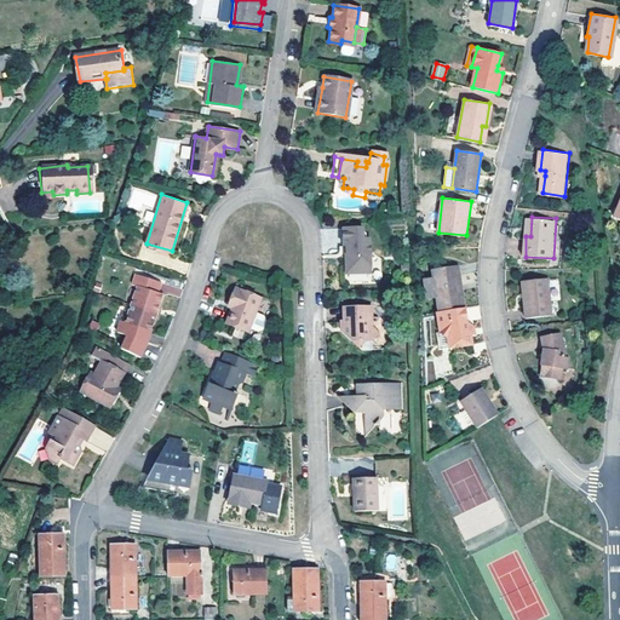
[(342,229),(342,245),(348,246),(348,253),(346,252),(346,273),(368,273),(368,239),(362,239),(361,229),(342,229)]
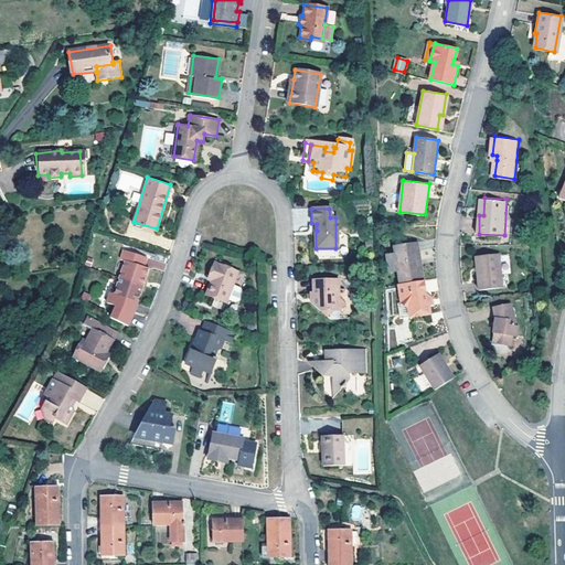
[(402,283),(425,280),(419,240),(396,243),(402,283)]
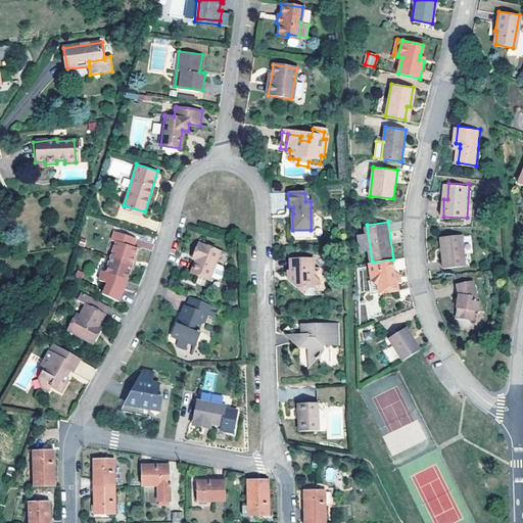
[(111,245),(108,254),(132,263),(134,256),(137,246),(133,245),(135,236),(113,230),(111,239),(113,239),(116,240),(114,246),(111,245)]
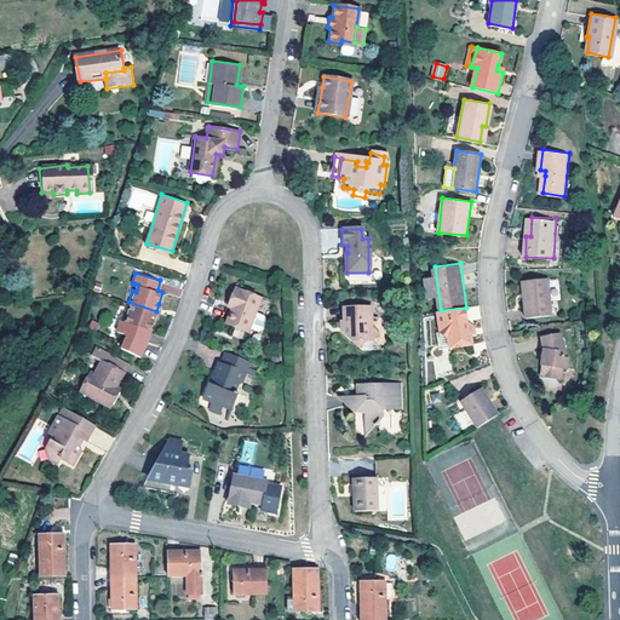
[(557,311),(550,276),(526,281),(533,316),(557,311)]
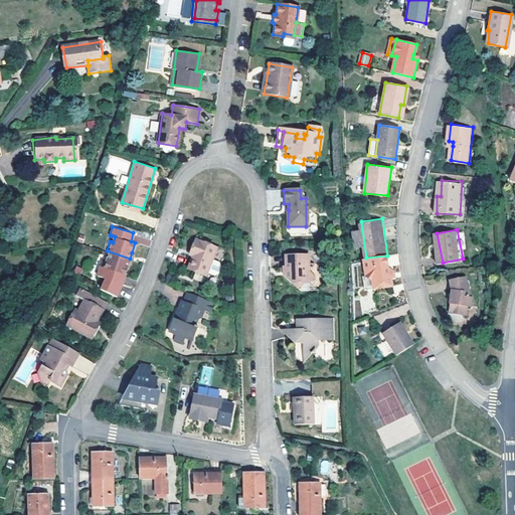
[(217,260),(210,256),(215,244),(194,237),(190,247),(193,248),(191,253),(187,267),(204,274),(205,271),(212,274),(217,272),(219,264),(217,260)]
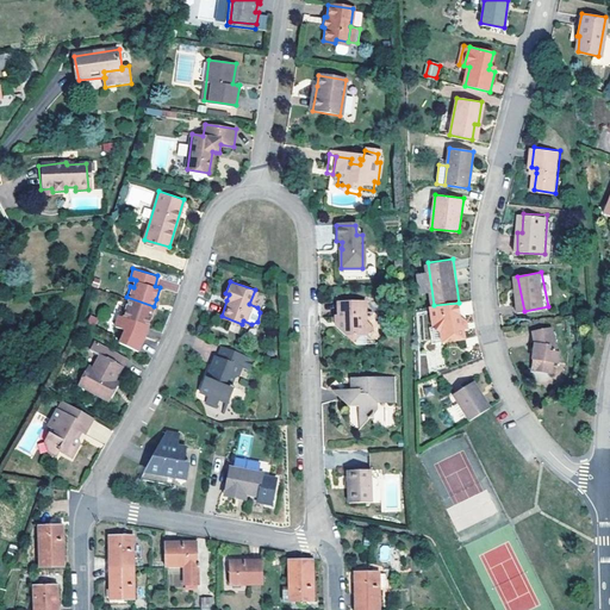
[(153,311),(154,306),(126,297),(124,306),(128,306),(125,315),(122,313),(119,312),(116,323),(141,331),(144,322),(149,323),(153,311)]
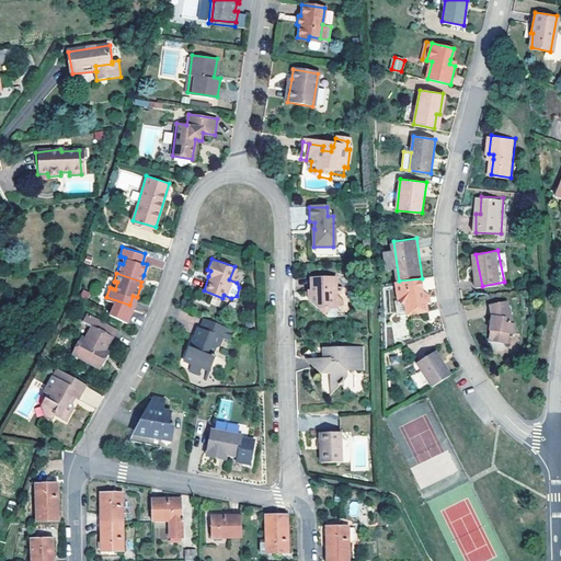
[(320,307),(328,307),(335,307),(342,300),(335,293),(334,276),(312,276),(312,286),(312,294),(309,297),(320,307)]
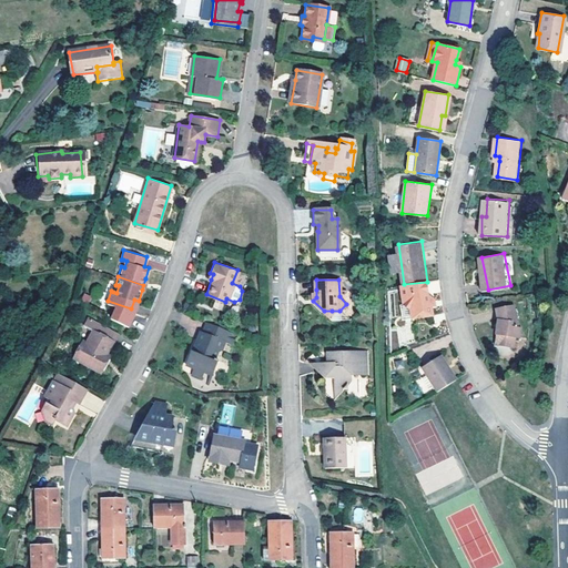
[(404,284),(402,285),(405,317),(430,315),(430,305),(433,305),(432,297),(428,295),(427,282),(404,284)]
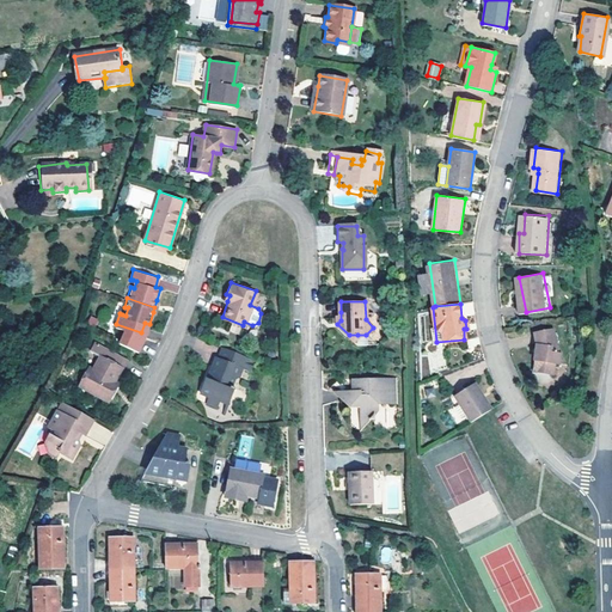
[(561,356),(556,329),(537,332),(539,344),(531,369),(551,377),(555,367),(560,368),(563,356),(561,356)]
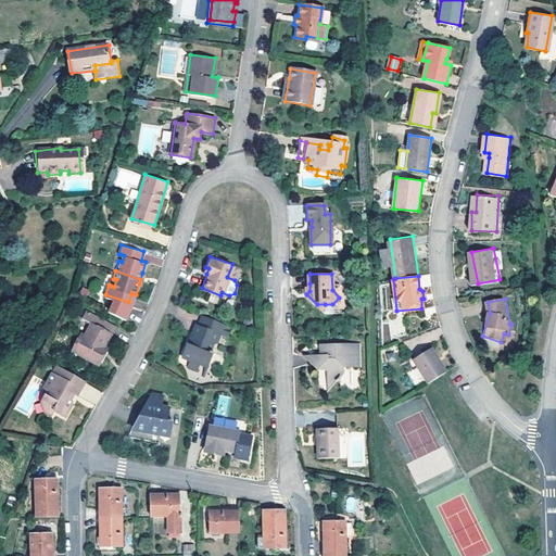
[(102,352),(105,345),(111,335),(112,335),(117,326),(86,311),(81,319),(90,324),(85,336),(80,335),(79,338),(74,348),(72,351),(99,364),(104,353),(102,352)]
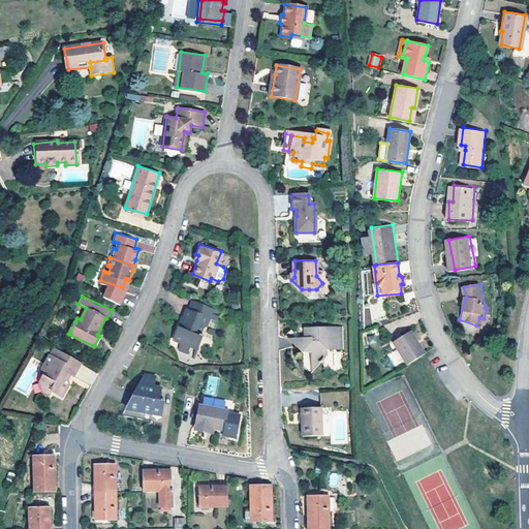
[(218,309),(191,298),(188,307),(186,306),(174,337),(181,340),(179,345),(187,347),(189,343),(196,345),(201,333),(197,331),(203,321),(206,322),(208,316),(214,318),(218,309)]
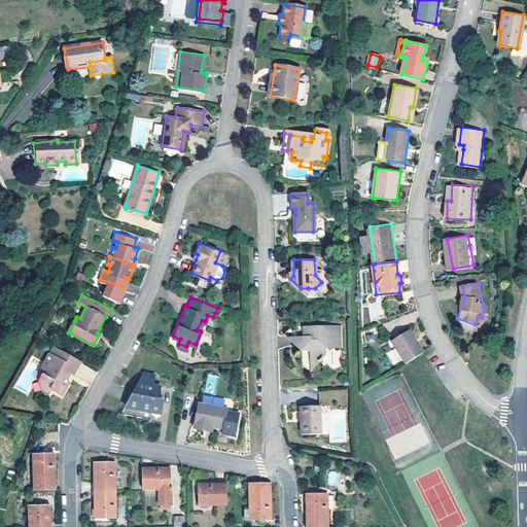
[(309,348),(309,359),(318,359),(325,352),(325,346),(341,346),(341,323),(307,324),(307,334),(303,335),(292,335),(293,342),(300,348),(309,348)]
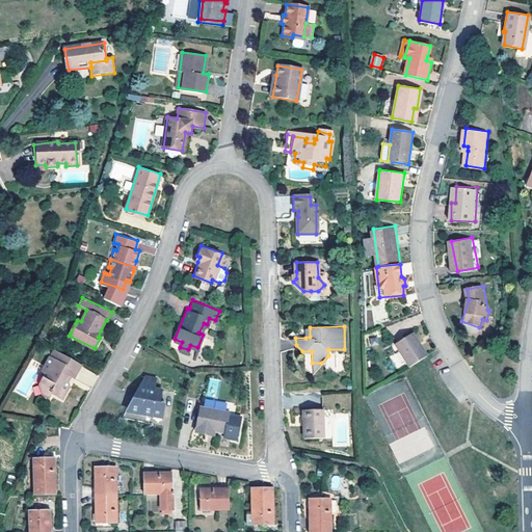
[(411,366),(429,354),(415,331),(397,342),(411,366)]
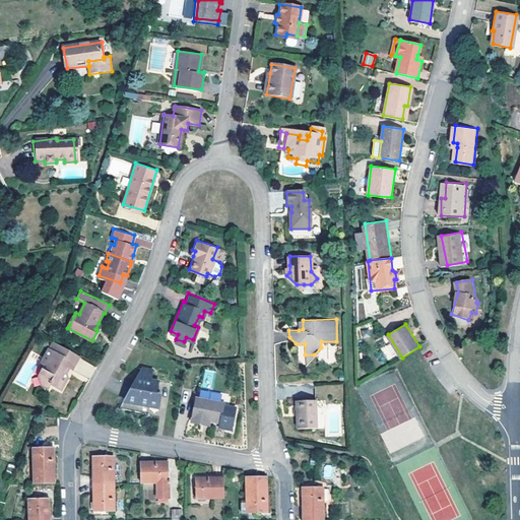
[(42,363),(45,364),(48,366),(46,369),(43,368),(38,376),(41,386),(47,390),(49,386),(61,392),(68,379),(66,374),(69,369),(72,370),(80,355),(54,341),(42,363)]
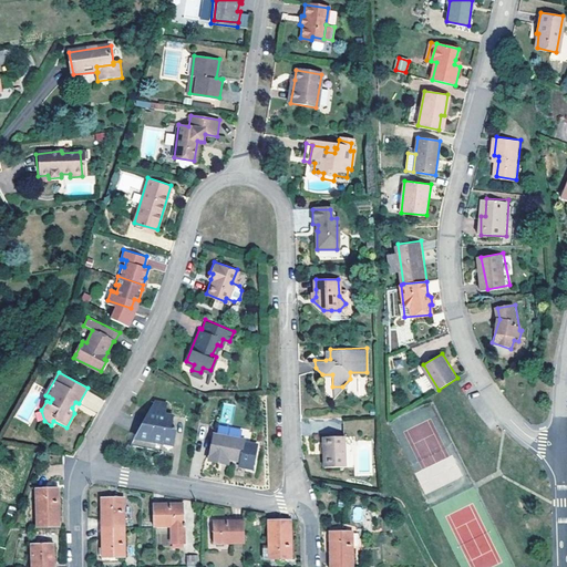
[(423,392),(432,388),(426,374),(416,379),(423,392)]
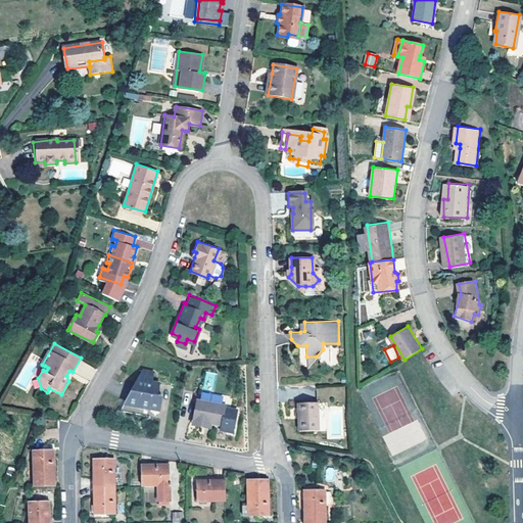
[(316,357),(306,357),(307,365),(316,357)]
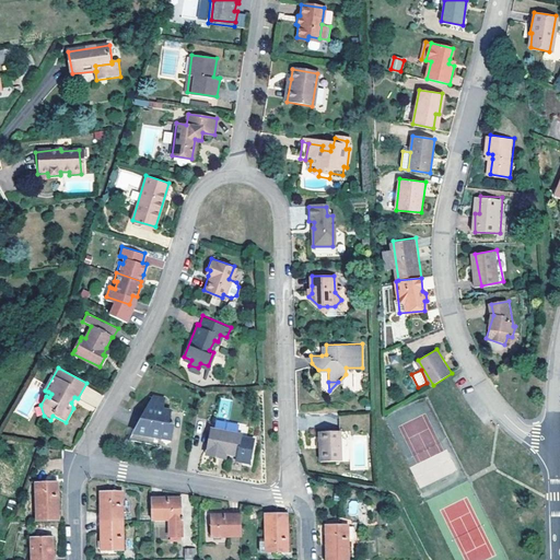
[(78,400),(94,410),(103,395),(86,385),(78,400)]
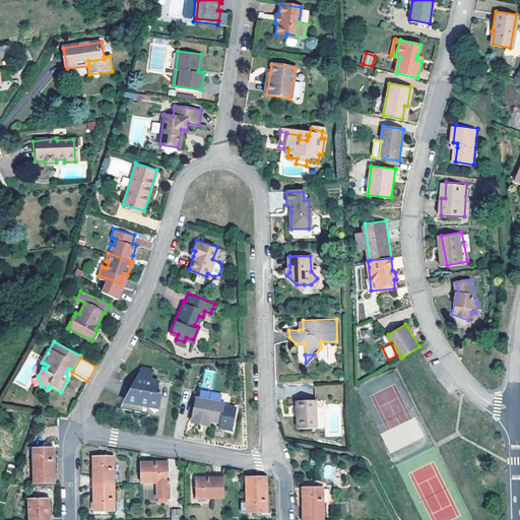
[(204,370),(203,384),(212,385),(213,371),(204,370)]
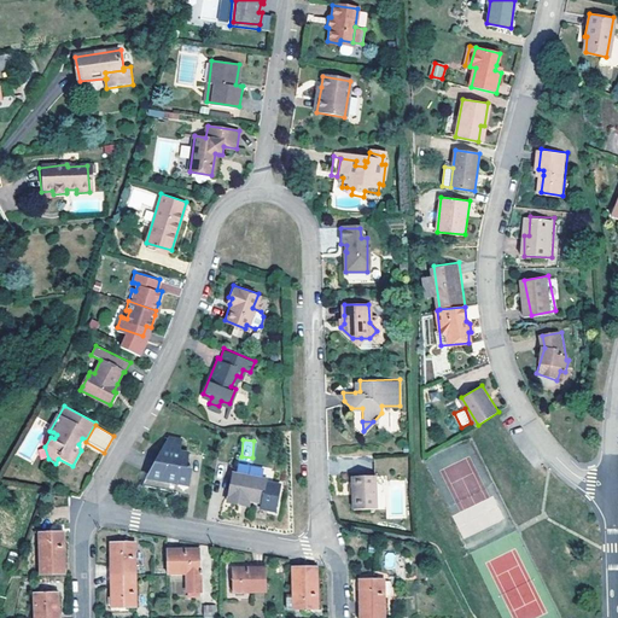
[(185,450),(173,443),(146,491),(167,502),(170,496),(191,507),(198,494),(179,483),(180,479),(181,476),(181,470),(180,465),(179,460),(185,450)]
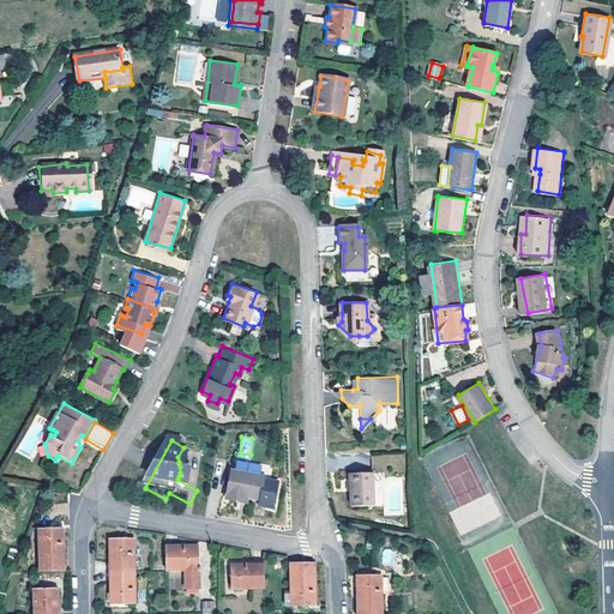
[(241,495),(247,497),(260,499),(265,477),(265,475),(230,469),(224,499),(240,501),(241,495)]
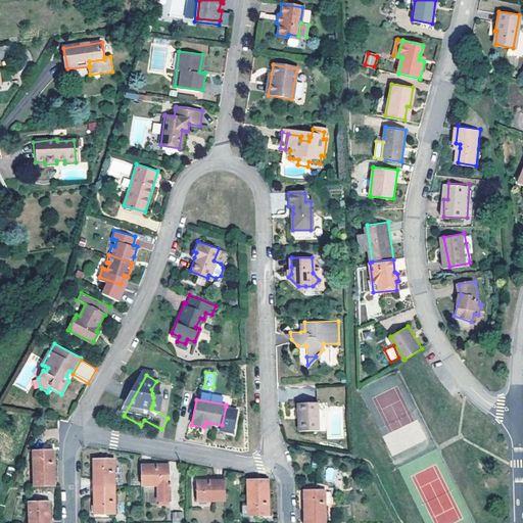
[(297,432),(317,431),(317,418),(317,403),(296,405),(297,432)]
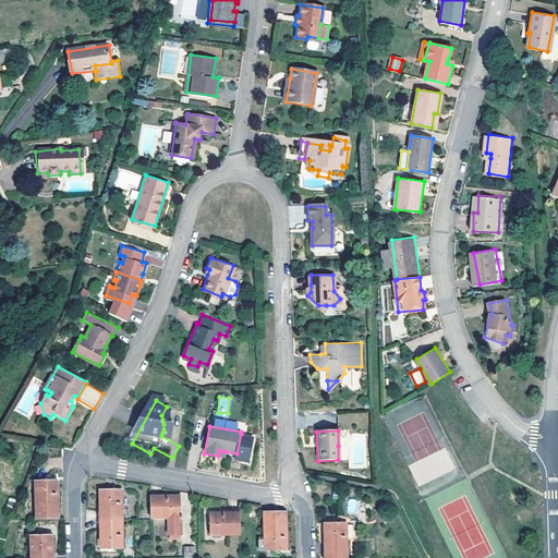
[(241,434),(237,453),(235,459),(250,461),(254,437),(241,434)]
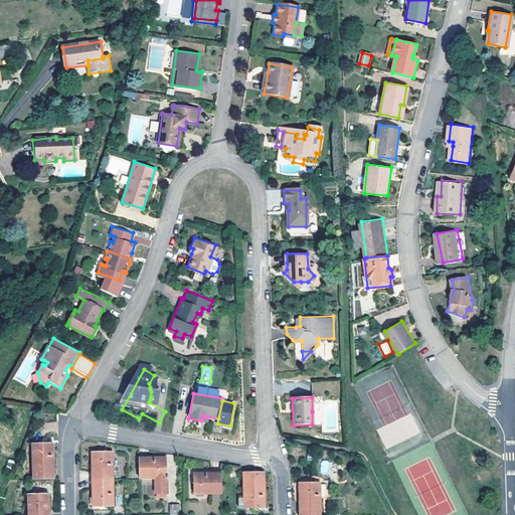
[(32,480),(53,480),(52,444),(31,445),(32,480)]
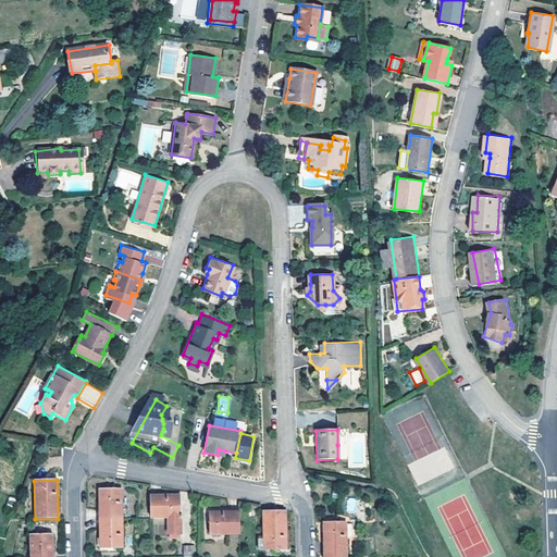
[(98,489),(99,518),(121,517),(121,489),(98,489)]
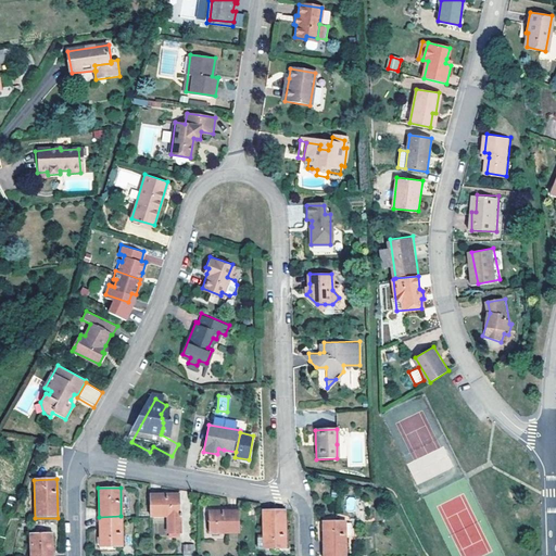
[(150,493),(150,516),(168,515),(168,530),(180,530),(179,493),(150,493)]
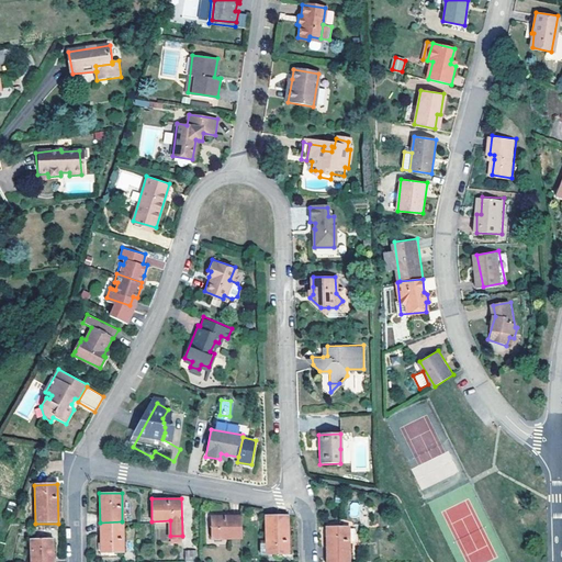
[(7,513),(14,515),(18,506),(11,503),(7,513)]
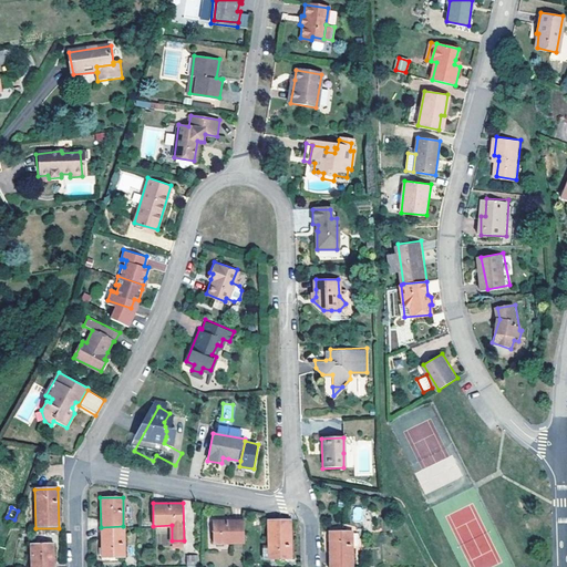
[(213,544),(243,543),(243,519),(212,521),(213,544)]
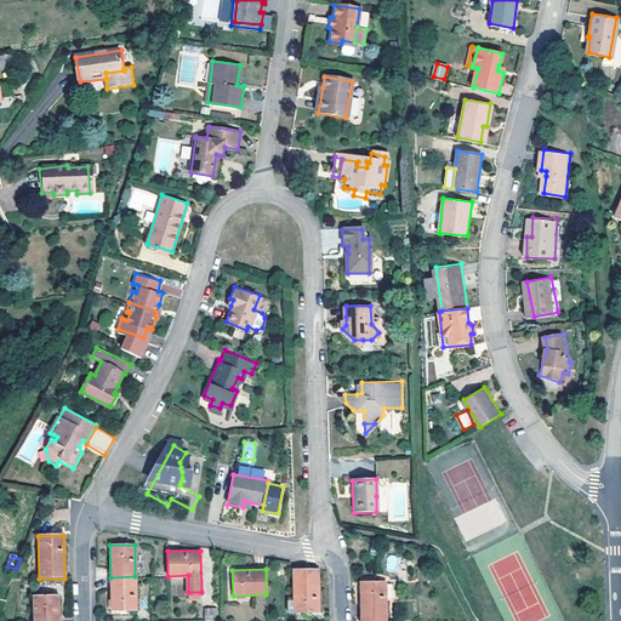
[(292,570),(292,613),(318,613),(317,570),(292,570)]
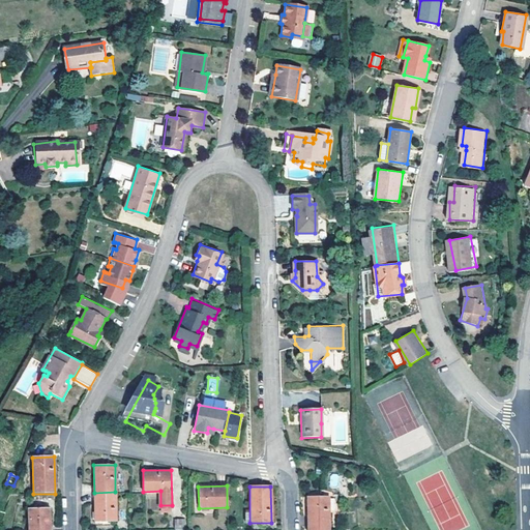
[(94,493),(94,521),(116,520),(115,492),(94,493)]
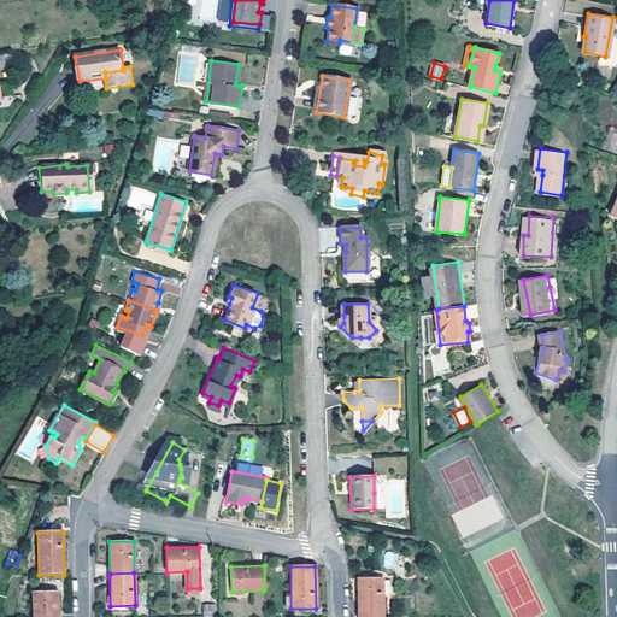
[(354,580),(354,616),(378,616),(378,580),(354,580)]
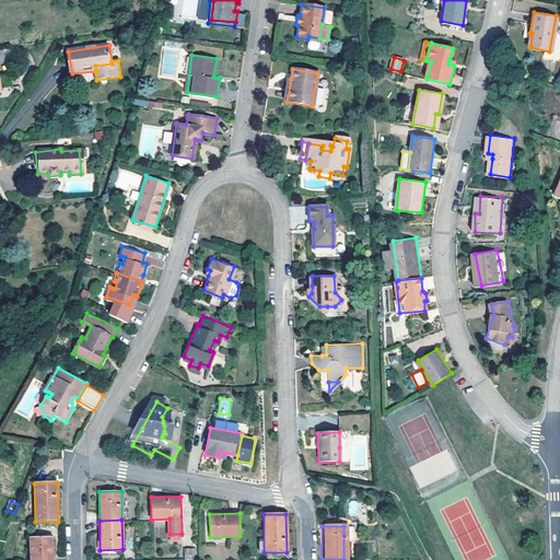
[(28,559),(51,559),(51,539),(28,539),(28,559)]
